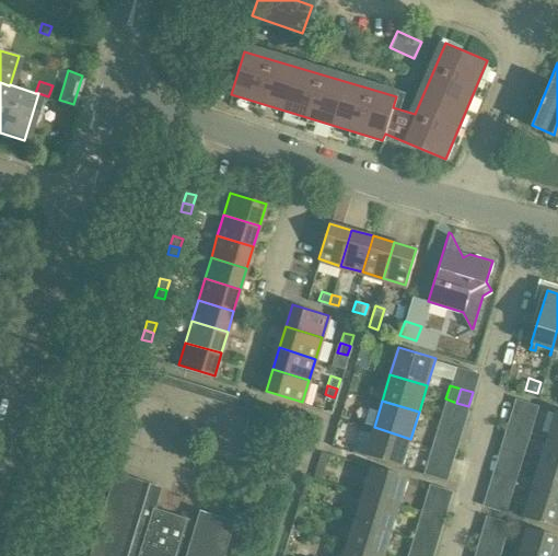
[(254,435),(260,414),(250,410),(243,430),(254,435)]
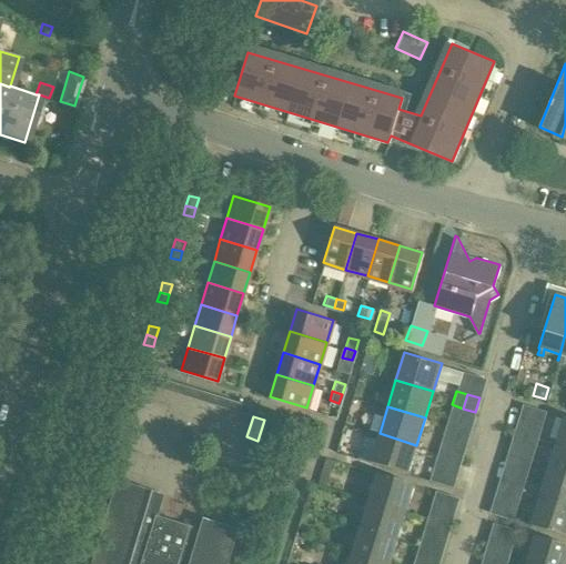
[(279,436),(283,424),(271,420),(266,433),(279,436)]
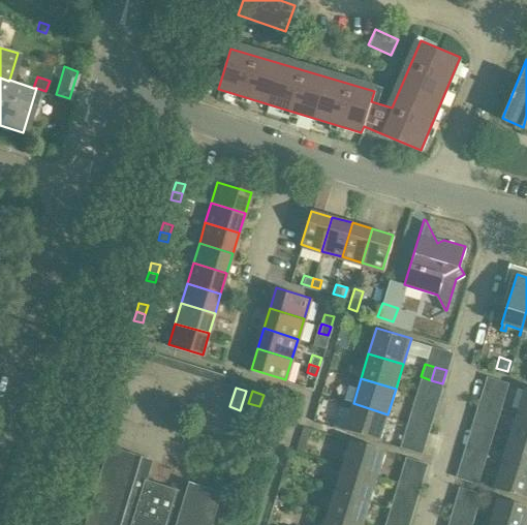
[(487,409),(491,397),(481,393),(476,406),(487,409)]
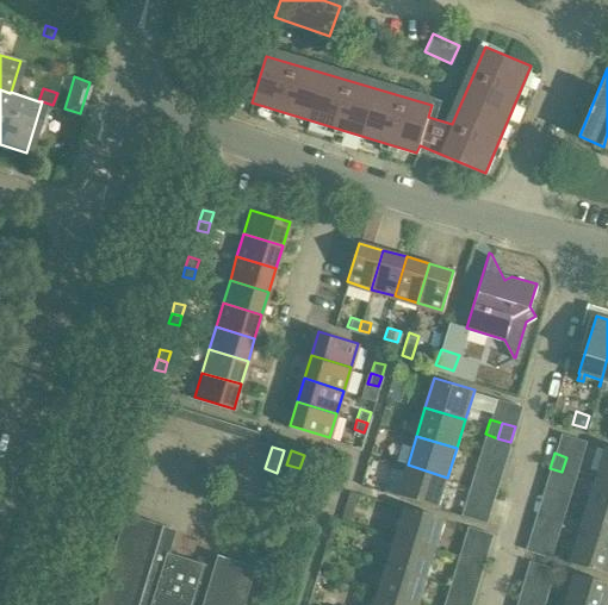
[(577,468),(579,461),(566,457),(562,472),(575,476),(577,468)]
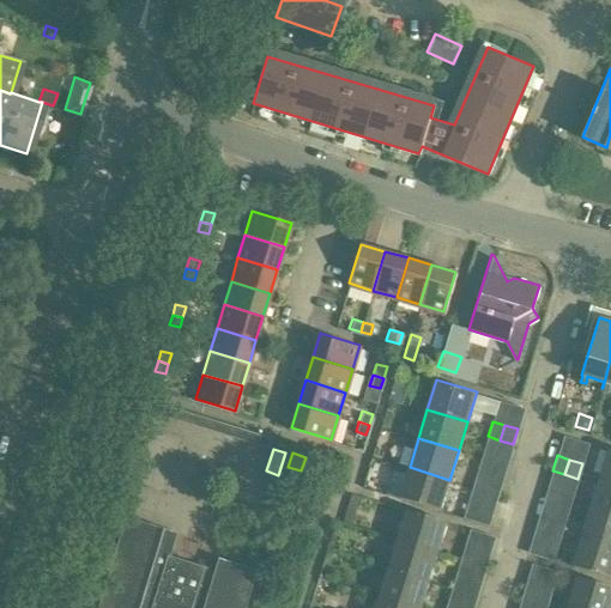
[(441,509),(449,480),(410,467),(400,497),(441,509)]
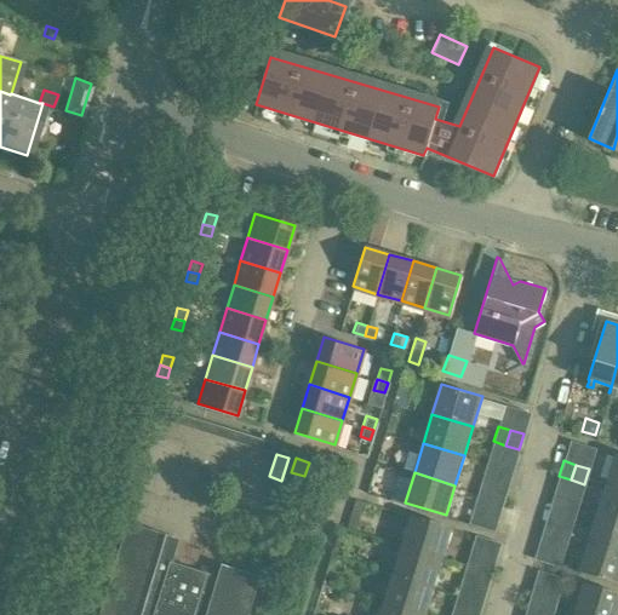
[(587,476),(584,484),(595,486),(606,486),(607,482),(587,476)]
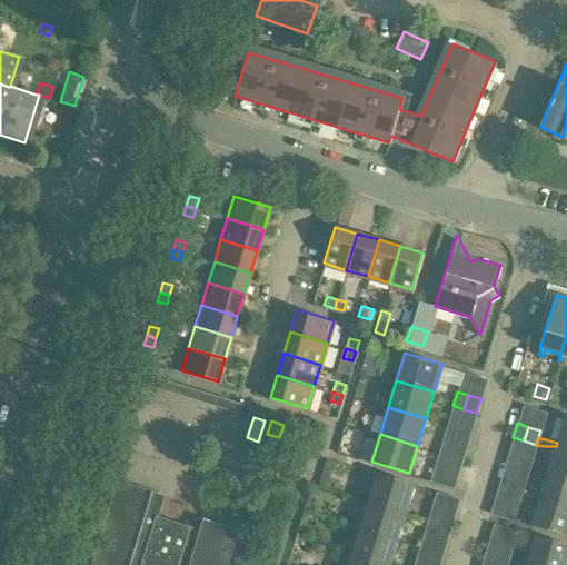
[(566,465),(566,442),(558,439),(557,443),(556,446),(551,461),(566,465)]
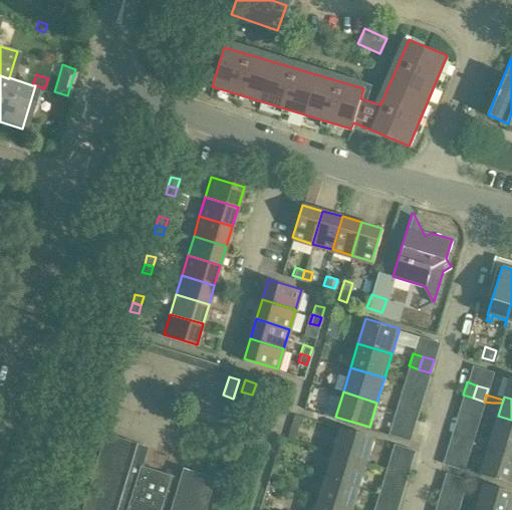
[(404,418),(408,405),(398,402),(394,415),(404,418)]
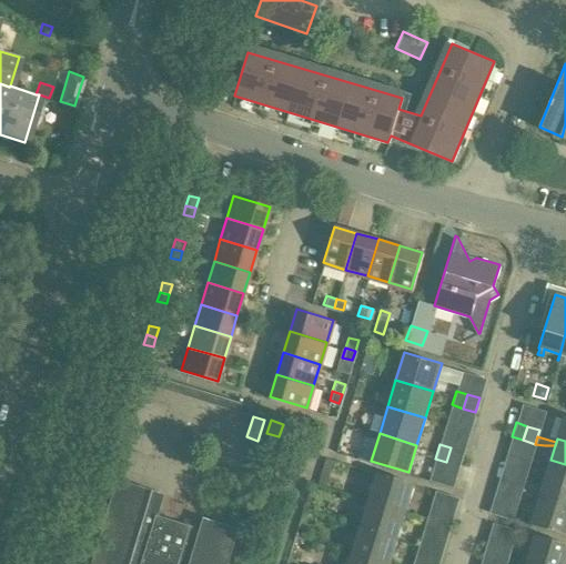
[(458,465),(460,462),(463,452),(451,447),(446,462),(458,465)]
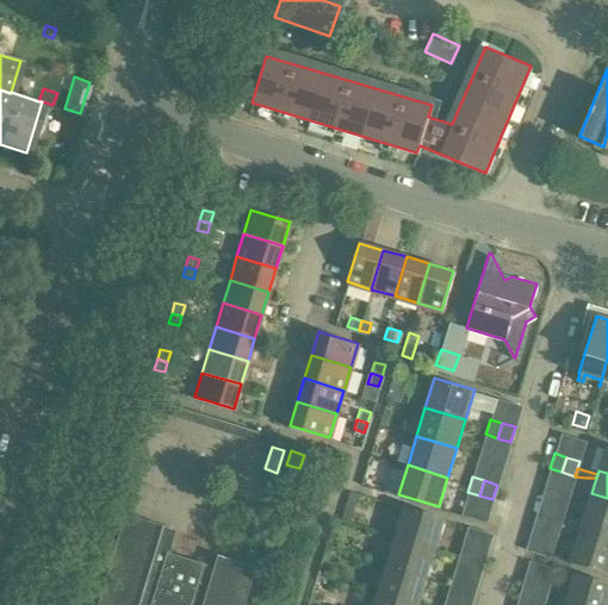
[(348,521),(358,492),(348,488),(339,517),(348,521)]
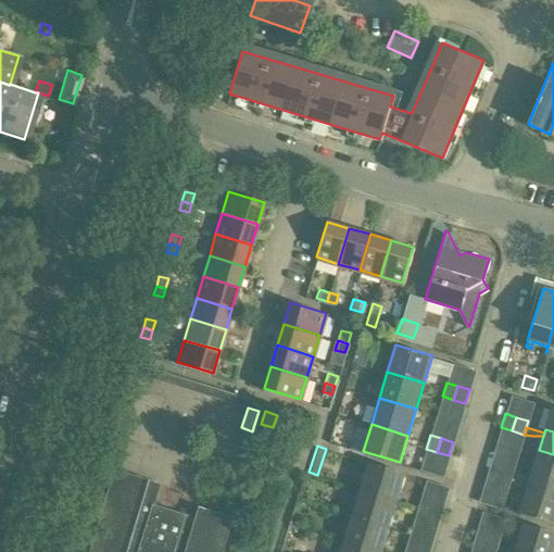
[(553,477),(553,454),(539,450),(532,471),(553,477)]
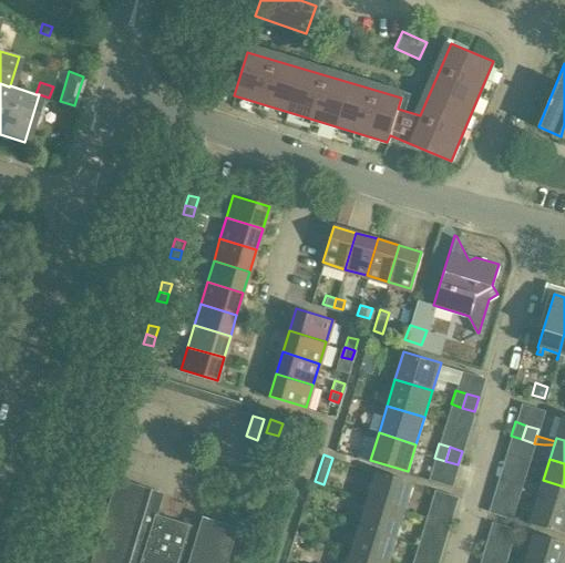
[(404,511),(412,483),(376,472),(367,500),(404,511)]
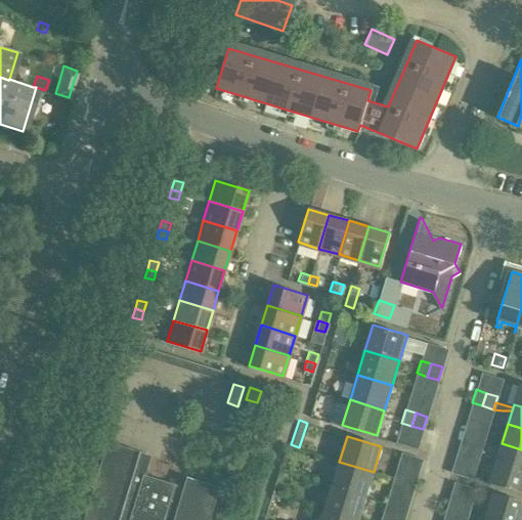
[(468,456),(472,442),(461,439),(457,451),(468,456)]
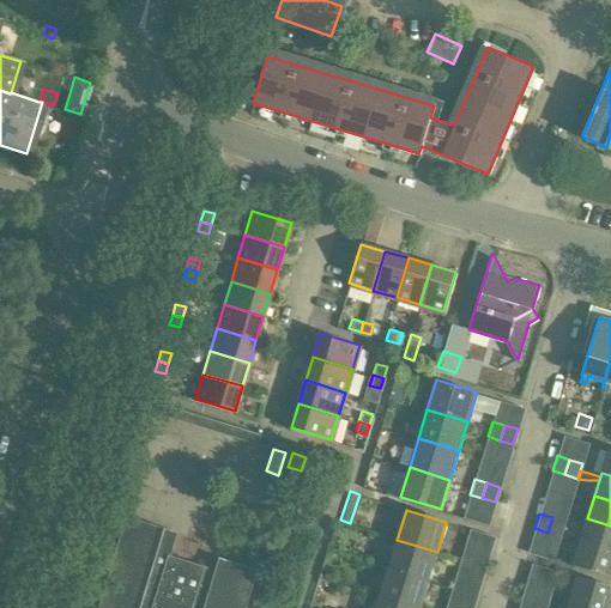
[(216,569),(177,558),(168,554),(171,543),(161,540),(164,527),(127,516),(98,607),(244,607),(258,569),(219,557),(216,569)]
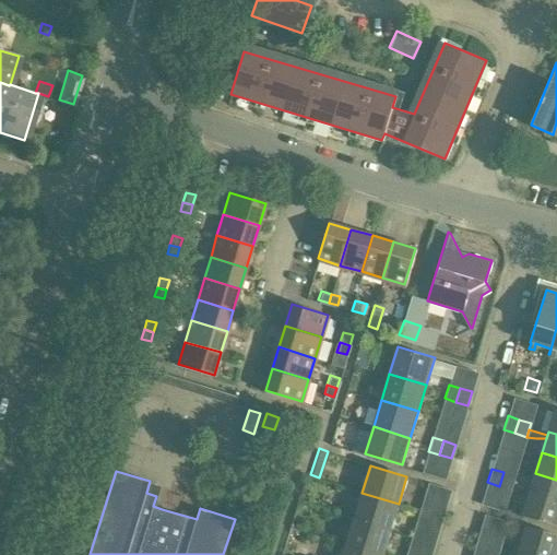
[(510,489),(514,475),(504,472),(499,486),(510,489)]
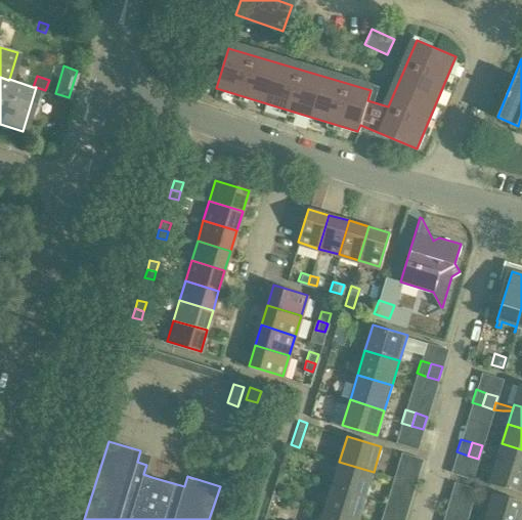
[(521,471),(521,449),(502,443),(496,463),(521,471)]
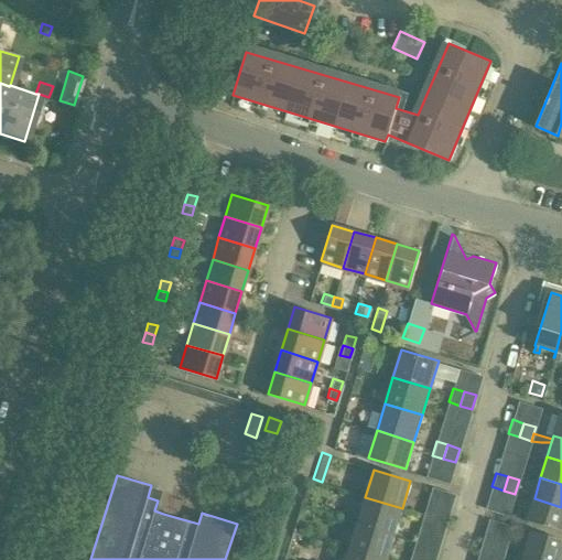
[(395,535),(402,508),(365,497),(357,524),(395,535)]
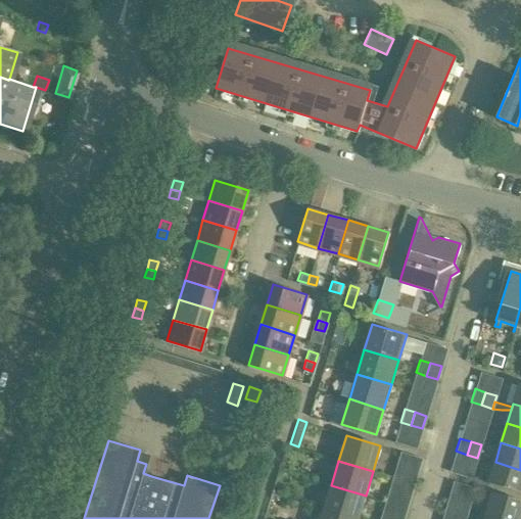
[(520,491),(520,470),(495,462),(488,482),(520,491)]
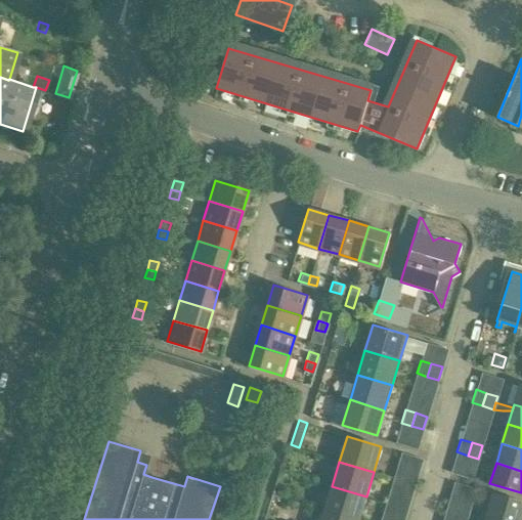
[(402,487),(406,474),(395,471),(391,484),(402,487)]
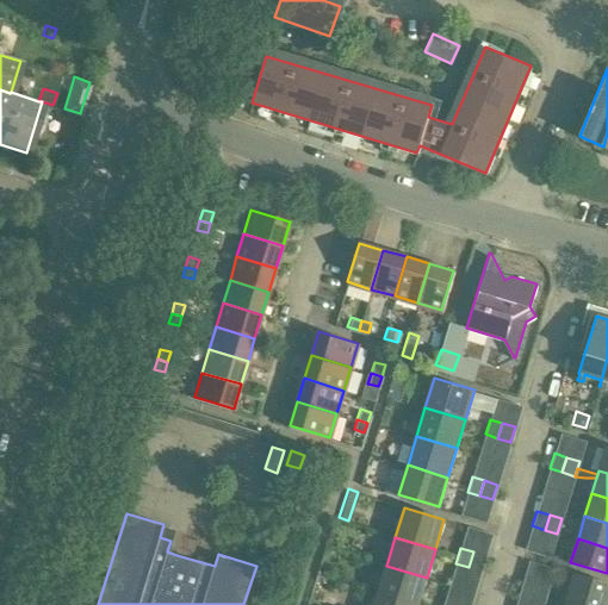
[(481,571),(485,555),(473,552),(469,567),(481,571)]
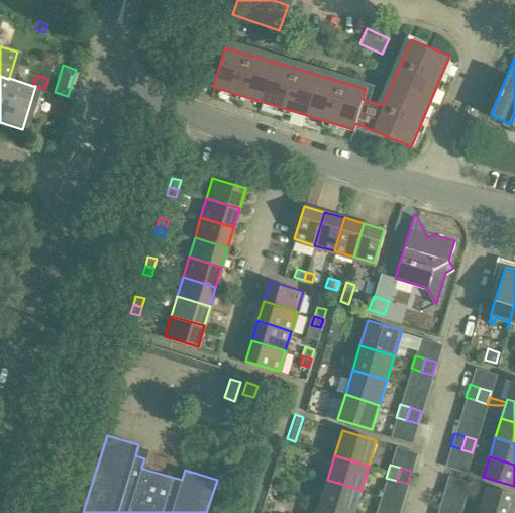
[(350,512),(353,512),(362,490),(327,480),(320,504),(350,512)]
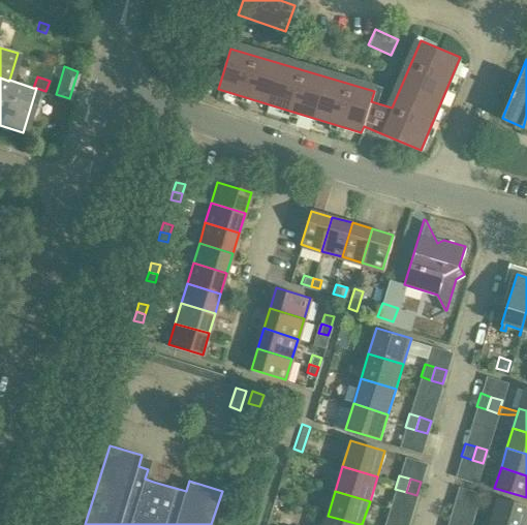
[(526,524),(526,522),(526,506),(497,498),(488,524),(526,524)]
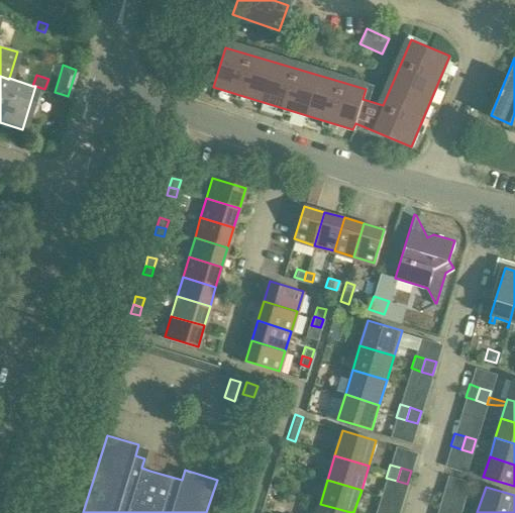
[(449,509),(453,496),(442,492),(438,506),(449,509)]
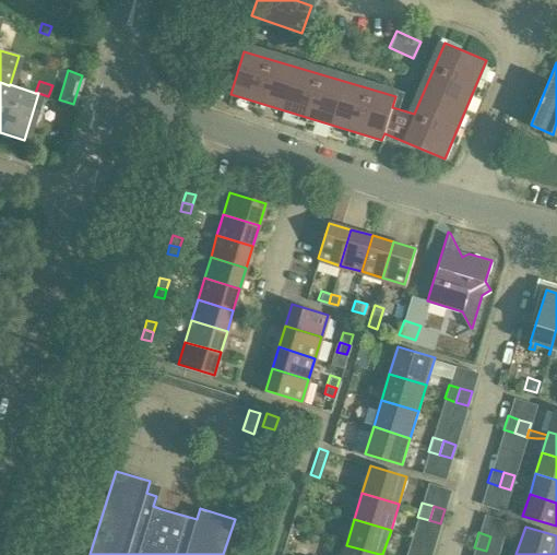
[(497,554),(501,540),(490,536),(486,551),(497,554)]
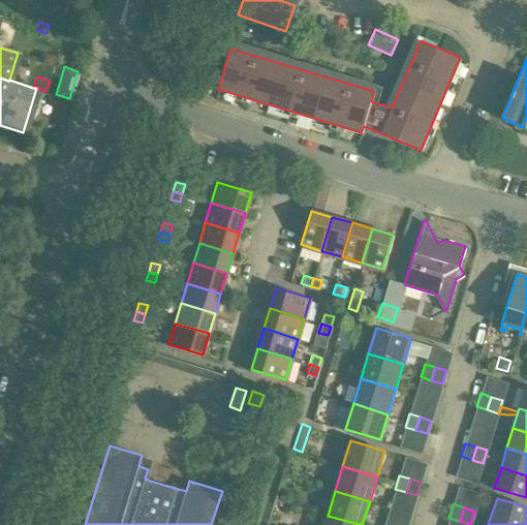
[(359,524),(328,516),(323,524),(359,524)]
